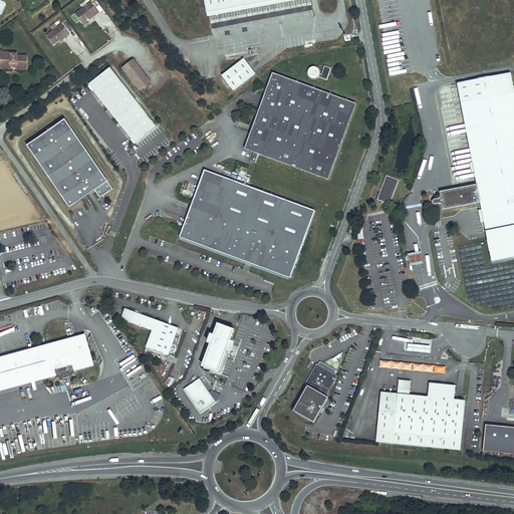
[(205,0),(208,14),(289,0),(205,0)]
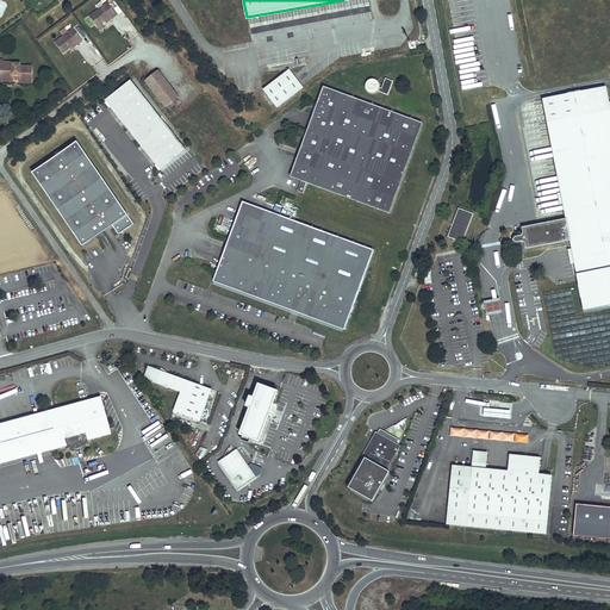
[(109,4),(91,18),(98,29),(105,23),(105,22),(111,17),(112,19),(118,16),(109,4)]
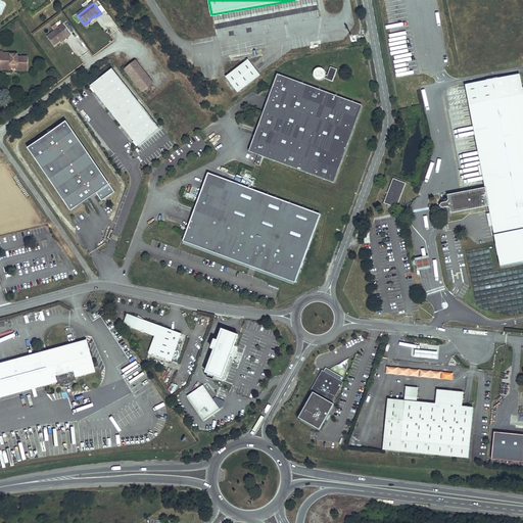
[(47,37),(54,46),(60,42),(59,41),(64,37),(66,39),(70,36),(63,26),(47,37)]
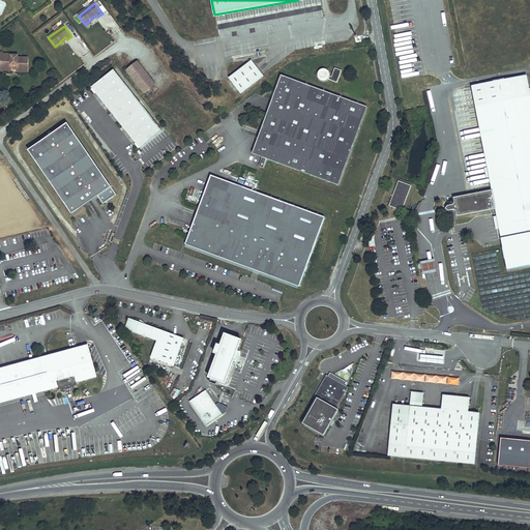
[(1,56),(0,56),(0,69),(10,71),(10,68),(16,68),(16,74),(26,75),(27,61),(16,60),(17,59),(1,58),(1,56)]
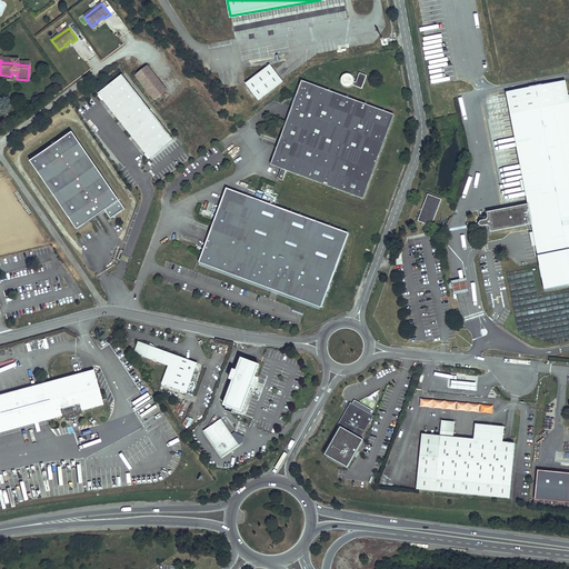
[(261,98),(286,79),(272,63),(248,81),(261,98)]
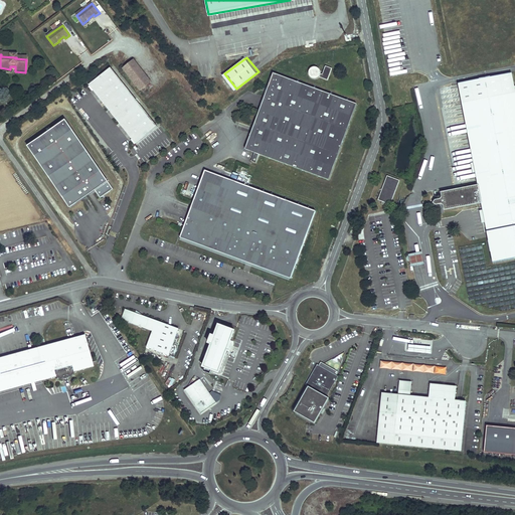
[(133,59),(123,67),(140,90),(151,81),(133,59)]
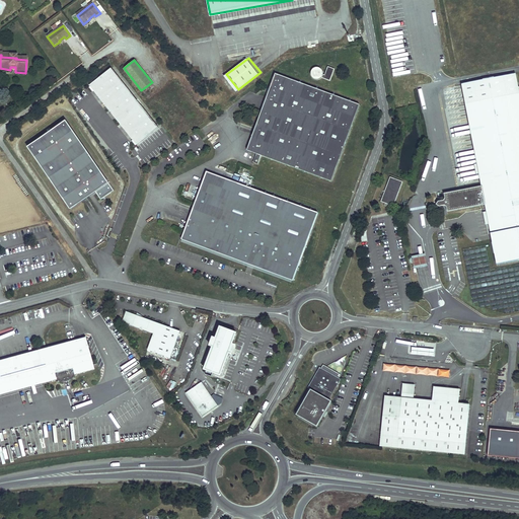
[(323,75),(320,74),(320,73),(320,72),(319,71),(319,70),(318,69),(316,69),(315,69),(314,69),(313,69),(312,70),(311,71),(310,72),(310,73),(310,75),(310,76),(311,77),(312,78),(313,79),(314,79),(316,79),(317,79),(318,78),(319,77),(328,81),(332,70),(326,68),(323,75)]
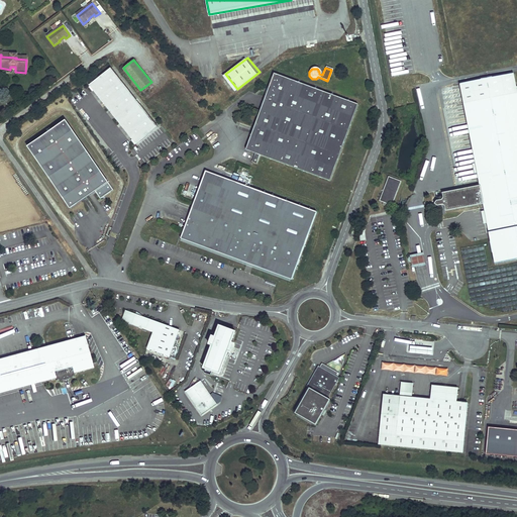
[(159,128),(111,69),(90,86),(137,145),(159,128)]
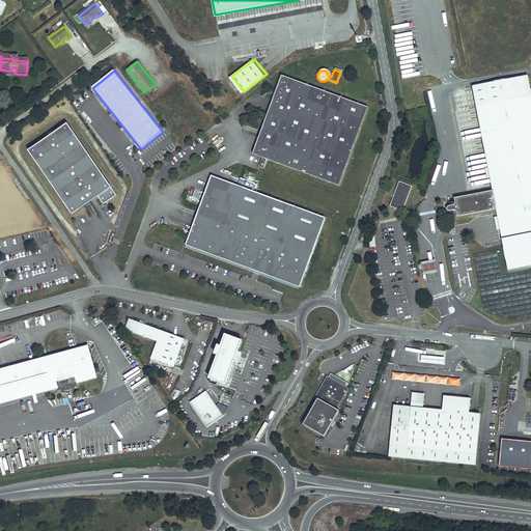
[(211,176),(185,245),(253,270),(254,268),(262,271),(261,273),(300,287),(325,219),(253,192),(266,160),(336,186),(365,108),(280,76),(275,90),(273,96),(251,155),(261,158),(249,191),(211,176)]
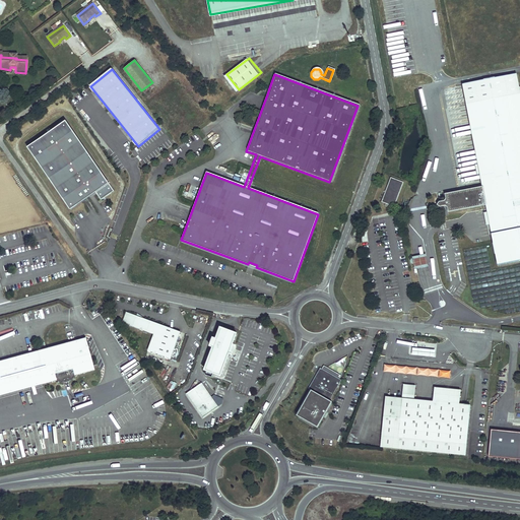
[(519,106),(518,94),(468,105),(484,184),(445,192),(446,198),(439,200),(440,206),(447,204),(449,211),(488,203),(500,263),(519,259),(519,106)]
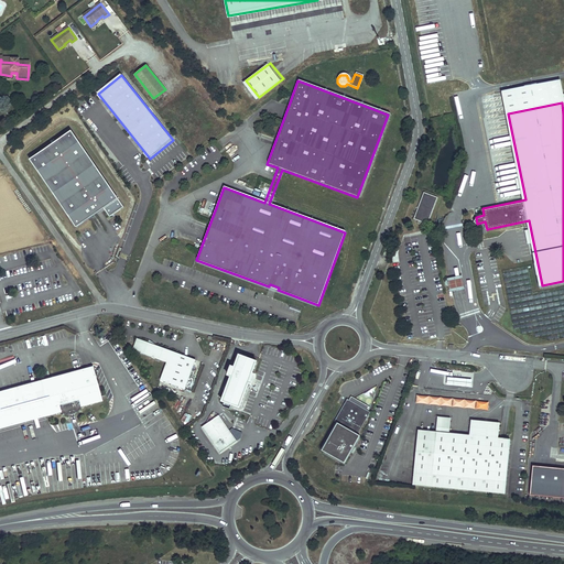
[(125,210),(72,134),(31,163),(77,230),(105,212),(110,219),(125,210)]
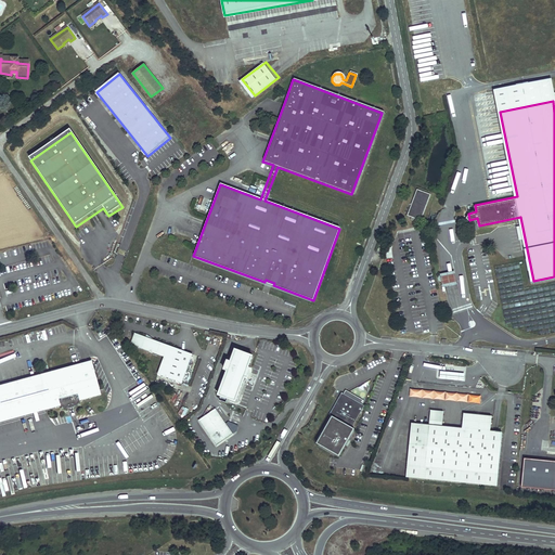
[(409,214),(423,219),(434,193),(418,188),(409,214)]
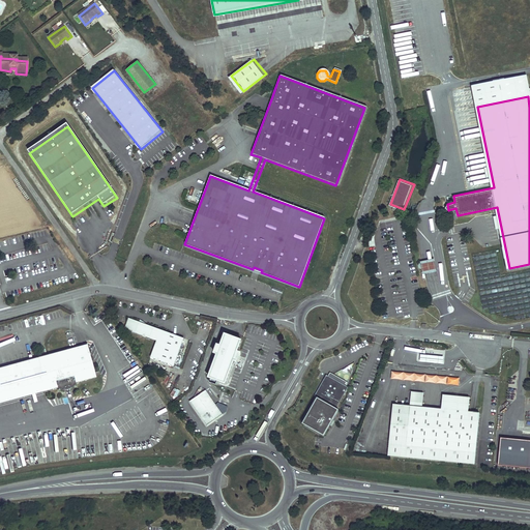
[(149,355),(173,364),(184,337),(128,315),(124,326),(155,340),(149,355)]
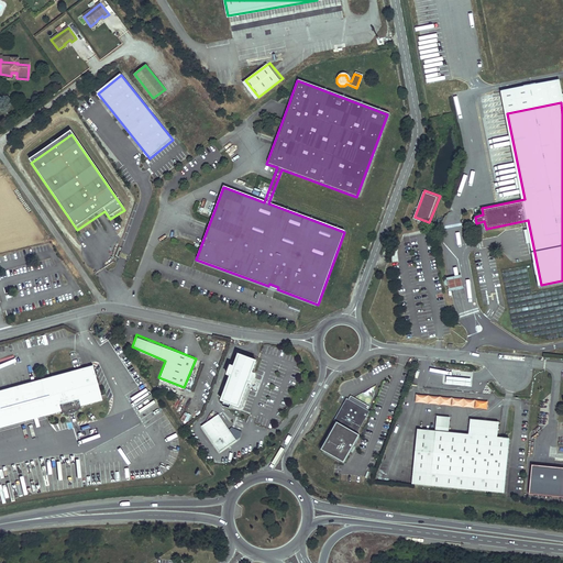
[(222,399),(240,406),(249,382),(252,383),(254,377),(255,374),(252,373),(256,361),(240,354),(235,366),(231,364),(228,374),(232,375),(222,399)]
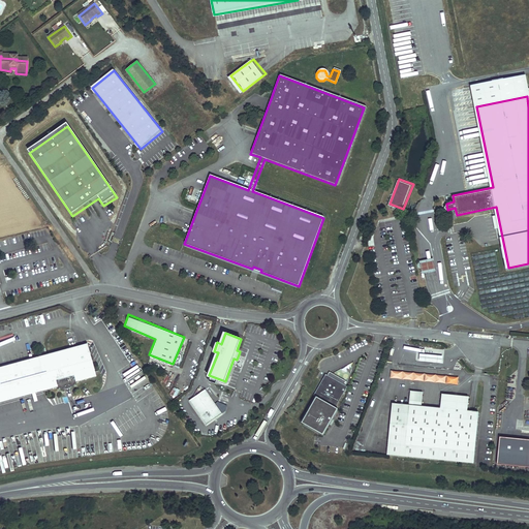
[(87,345),(0,367),(0,402),(56,387),(63,391),(71,389),(75,382),(95,377),(87,345)]
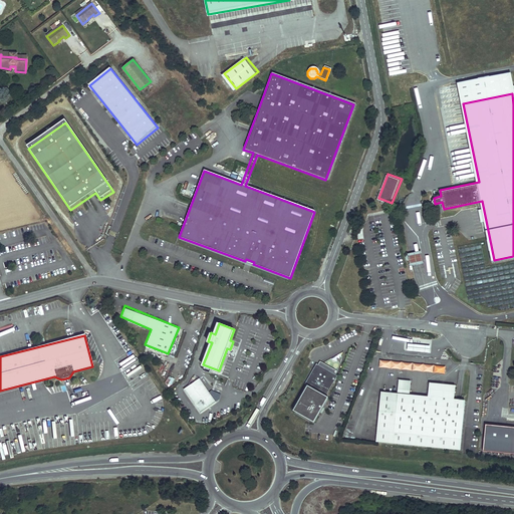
[(432,347),(409,346),(409,352),(431,354),(432,347)]
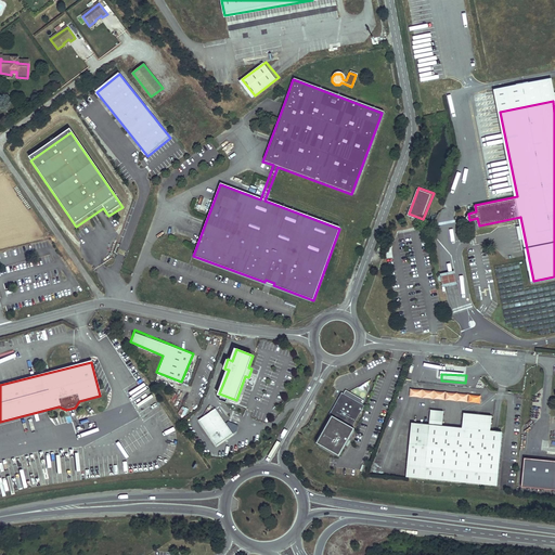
[(410,390),(409,398),(480,402),(480,395),(410,390)]
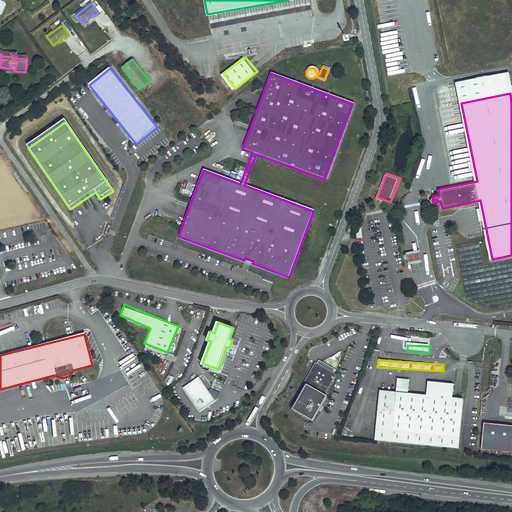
[(326,396),(338,377),(336,376),(338,373),(334,371),(332,374),(324,369),(326,366),(323,364),(321,367),(317,365),(306,384),(308,386),(326,396)]
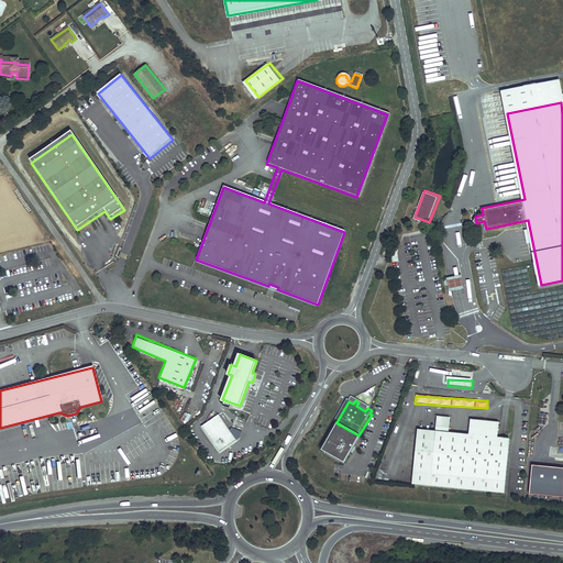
[(367,408),(359,403),(356,406),(365,411),(367,408)]
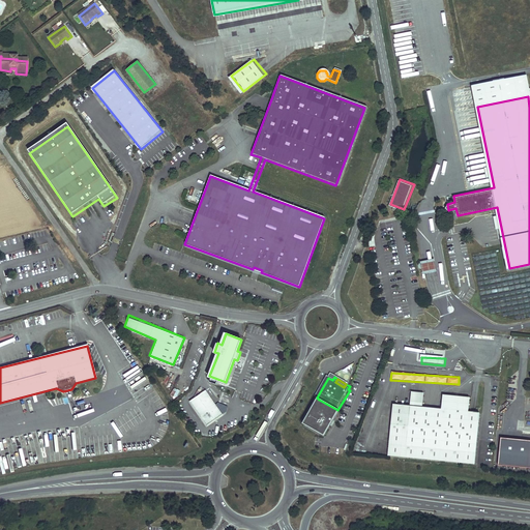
[(206,389),(190,400),(207,423),(223,413),(206,389)]
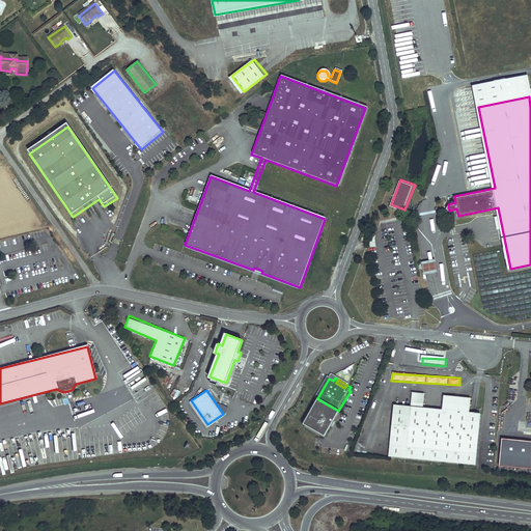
[(477,465),(481,414),(470,413),(471,398),(445,396),(444,410),(424,409),(425,394),(414,393),(412,408),(395,406),(391,457),(477,465)]
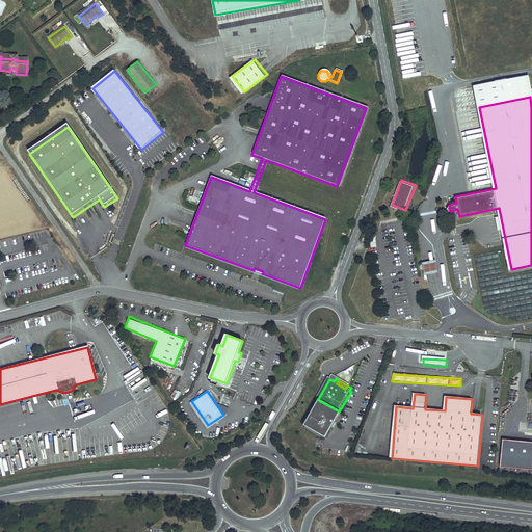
[(306,427),(326,439),(342,414),(339,411),(320,401),(306,427)]
